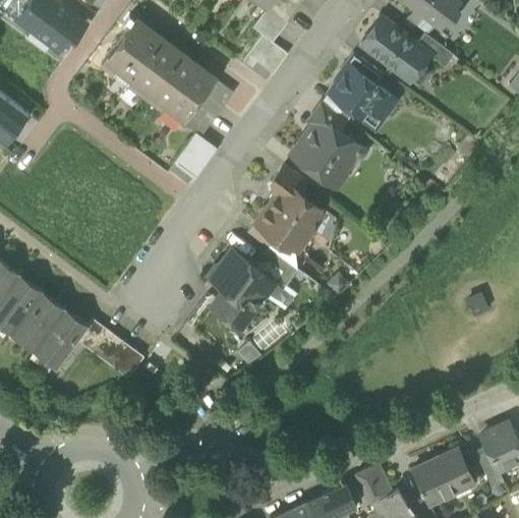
[(33,0),(19,18),(35,30),(54,44),(59,48),(70,33),(75,36),(85,22),(60,3),(55,0),(33,0)]
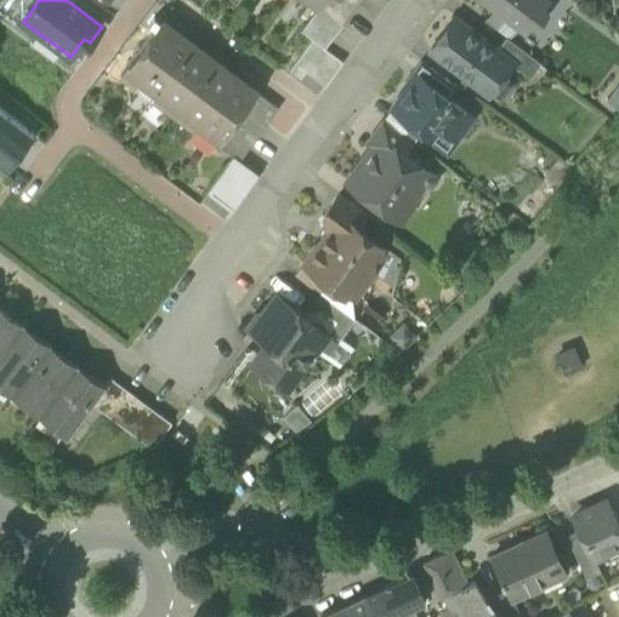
[(317,0),(321,4),(317,10),(319,11),(321,7),(327,0),(317,0)]
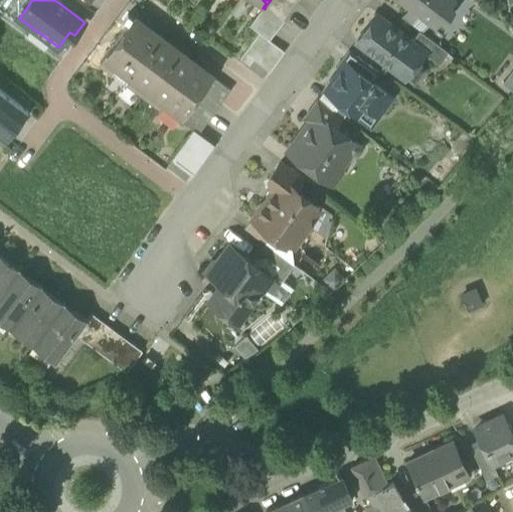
[(278,0),(271,0),(266,6),(285,20),(292,11),(278,0)]
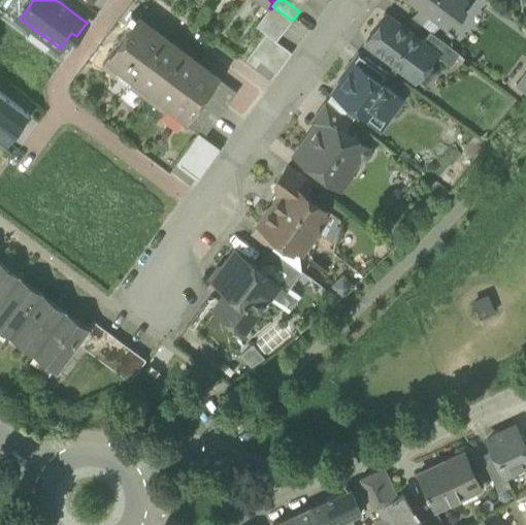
[(305,0),(285,0),(299,11),(307,1),(305,0)]
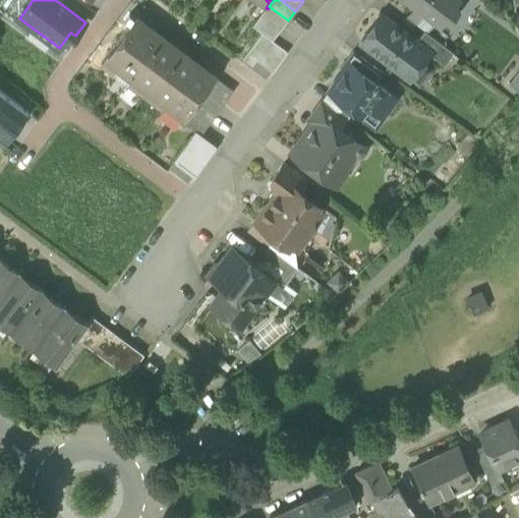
[(413,0),(414,0),(411,5),(415,9),(423,15),(436,23),(441,29),(447,21),(451,24),(460,11),(456,8),(462,1),(460,0),(413,0)]
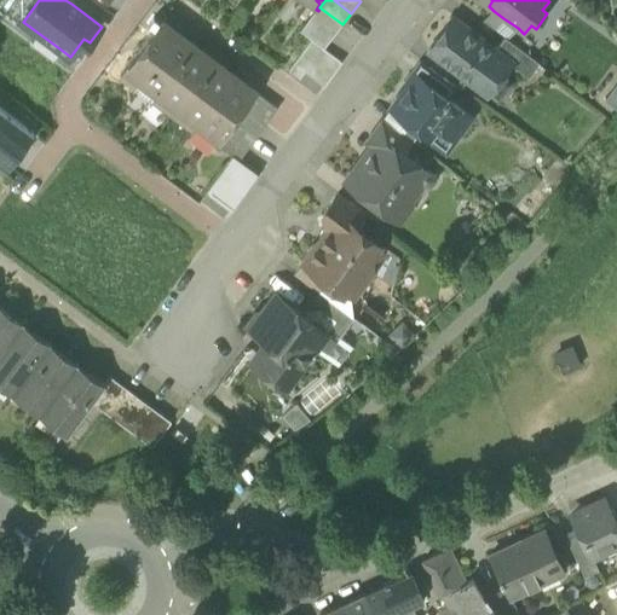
[(318,11),(311,19),(334,38),(342,24),(319,7),(318,11)]
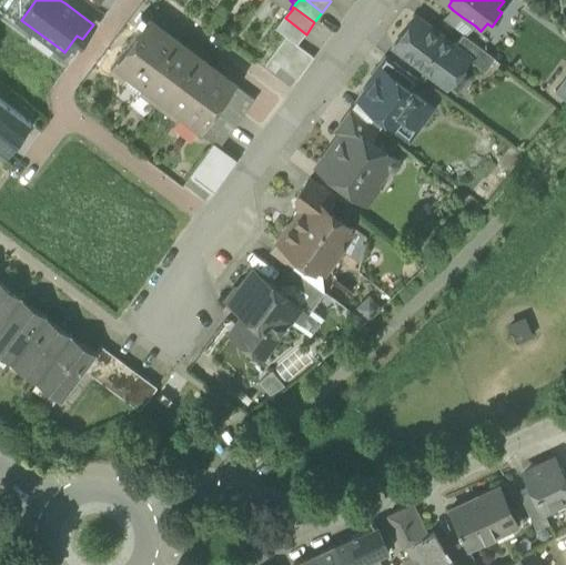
[(445,20),(454,27),(462,17),(453,10),(445,20)]
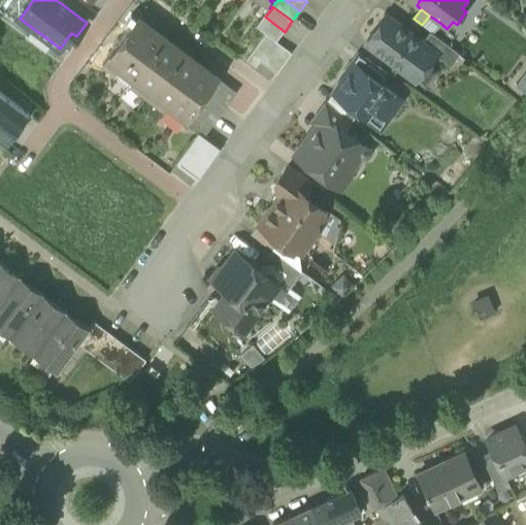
[(434,34),(441,24),(429,15),(422,25),(431,32),(434,34)]
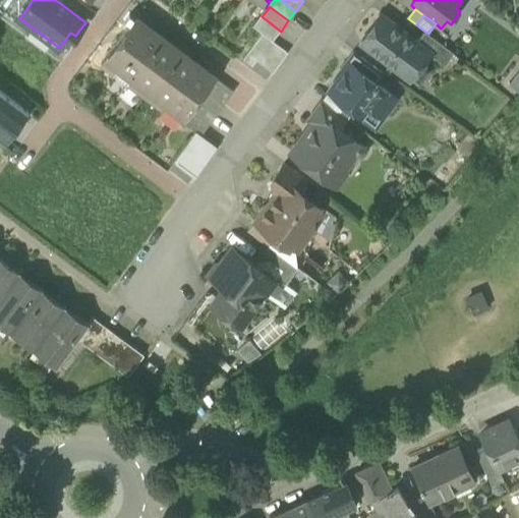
[(129,16),(126,20),(132,25),(135,20),(129,16)]
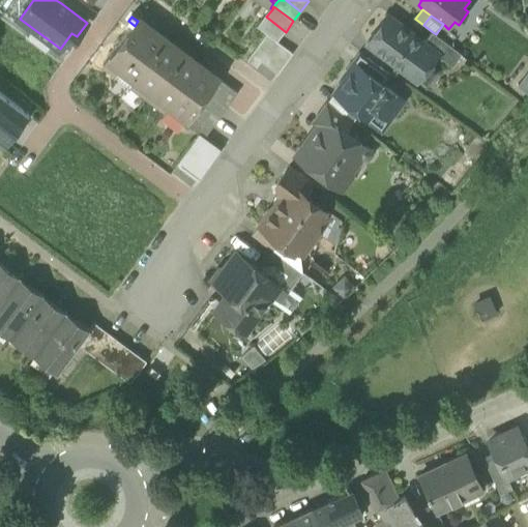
[(259,27),(268,34),(279,41),(286,32),(266,17),(259,27)]
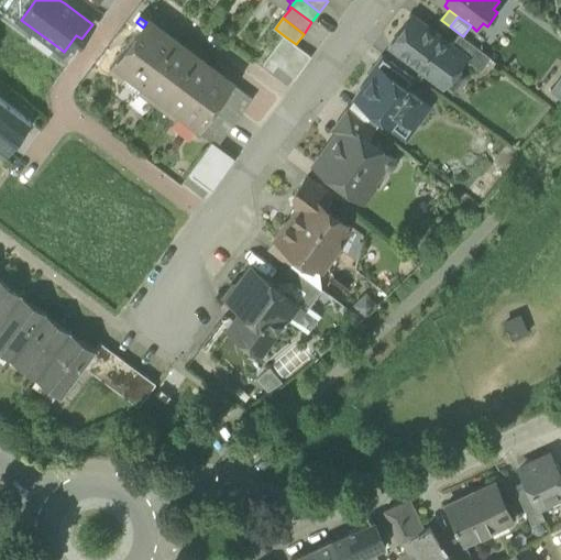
[(392,45),(440,81),(450,67),(454,70),(457,69),(464,58),(465,56),(451,46),(413,18),(392,45)]
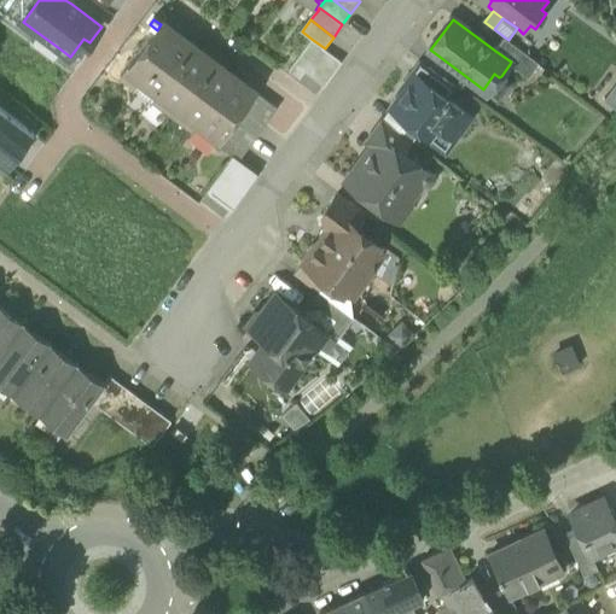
[(141,50),(157,30),(150,24),(145,21),(131,41),(141,50)]
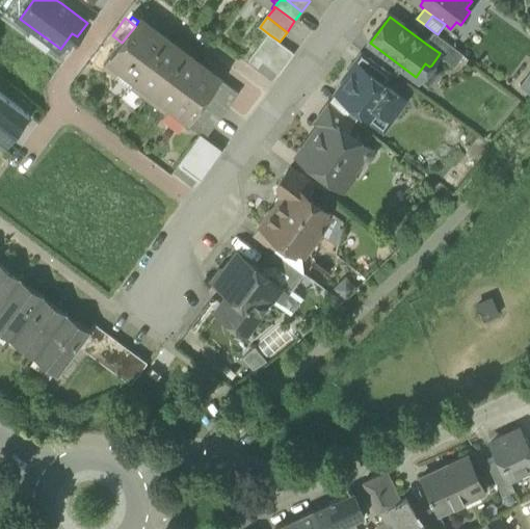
[(122,70),(136,81),(167,41),(171,34),(163,28),(158,34),(139,20),(138,21),(135,26),(122,43),(115,52),(128,61),(122,70)]
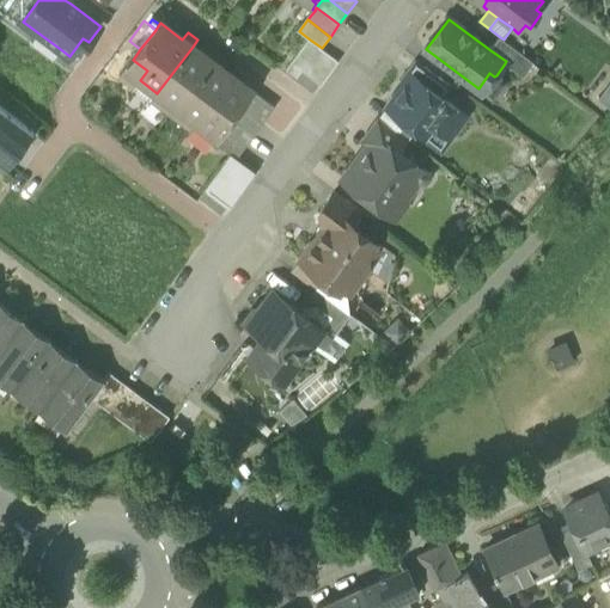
[(41,35),(31,47),(54,63),(63,51),(41,35)]
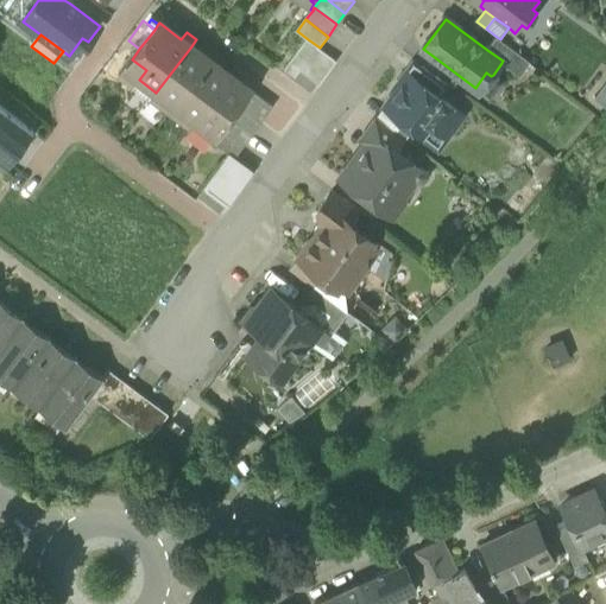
[(502,63),(521,77),(531,63),(500,39),(497,37),(487,50),(503,61),(502,63)]
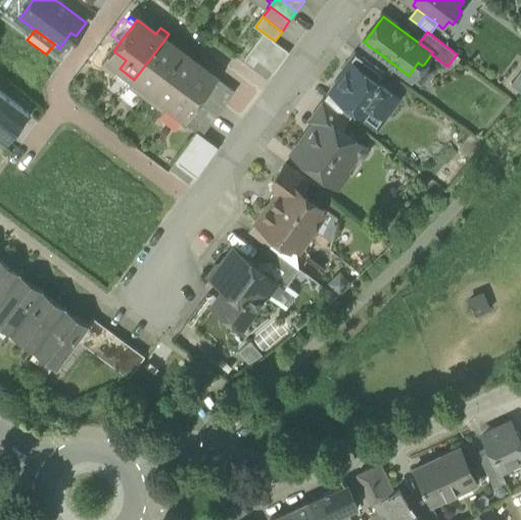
[(274,42),(275,41),(265,34),(245,60),(254,67),(258,61),(276,74),(290,54),(274,42)]
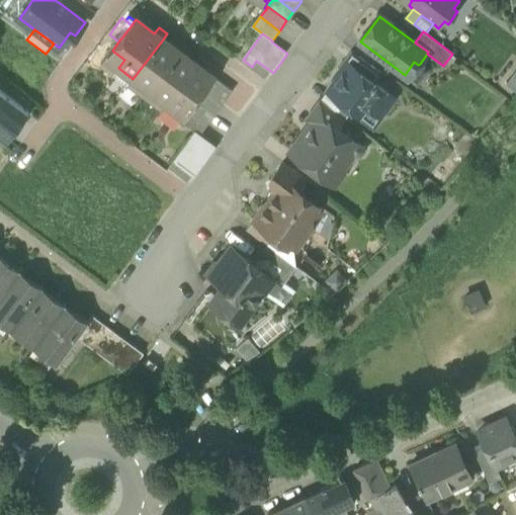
[(133,79),(150,91),(184,47),(174,38),(170,45),(163,39),(133,79)]
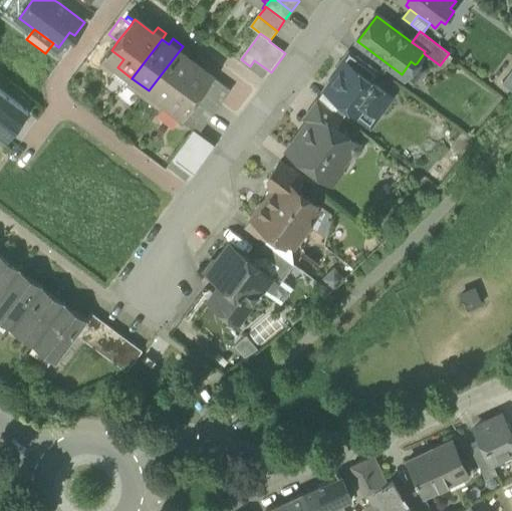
[(149,90),(166,103),(195,64),(188,59),(192,53),(183,46),(149,90)]
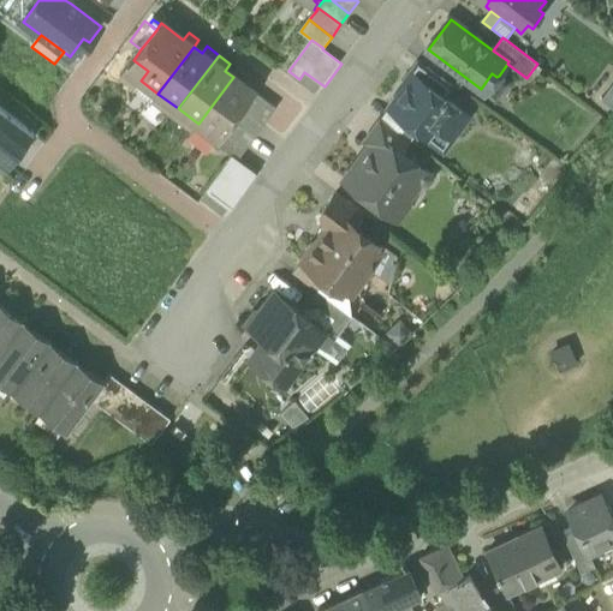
[(135,89),(141,81),(148,71),(134,60),(120,77),(135,89)]
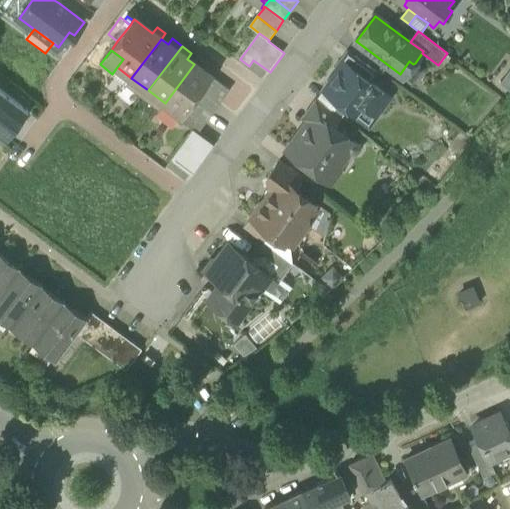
[(349,66),(370,82),(377,72),(357,57),(349,66)]
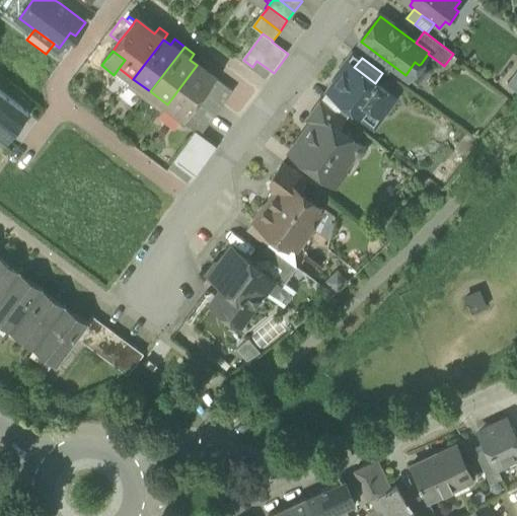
[(201,59),(197,65),(167,104),(185,117),(183,118),(183,119),(190,111),(197,101),(204,91),(215,78),(207,72),(211,66),(201,59)]
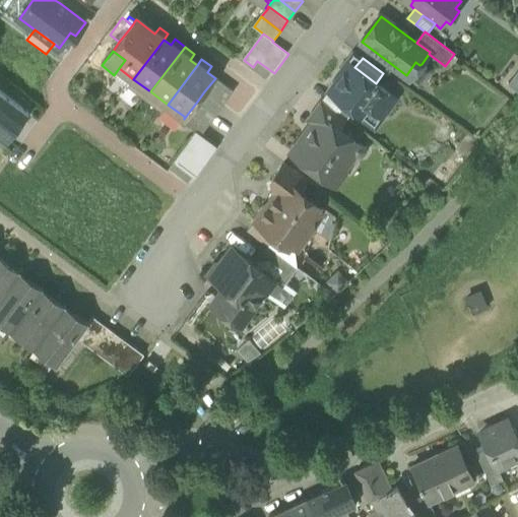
[(415,62),(406,75),(410,78),(419,65),(415,62)]
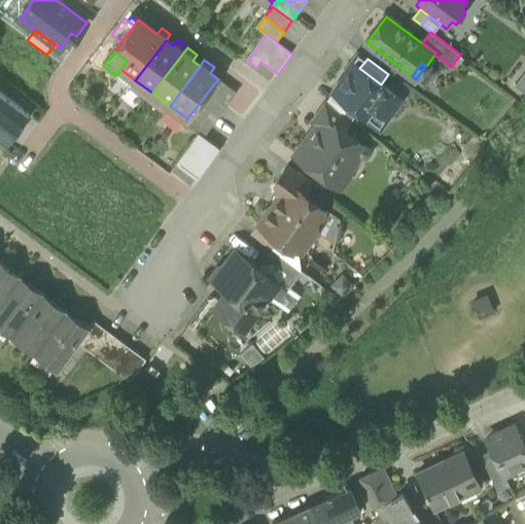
[(435,71),(427,65),(425,66),(416,79),(425,86),(435,71)]
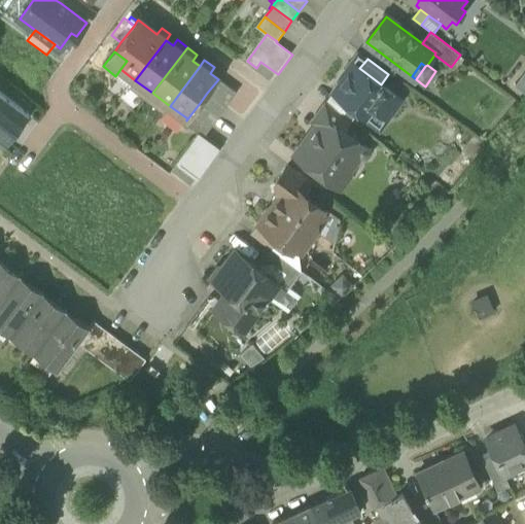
[(335,93),(351,105),(359,111),(358,113),(363,117),(370,116),(375,109),(388,118),(403,100),(381,84),(359,68),(357,67),(347,81),(345,79),(335,93)]
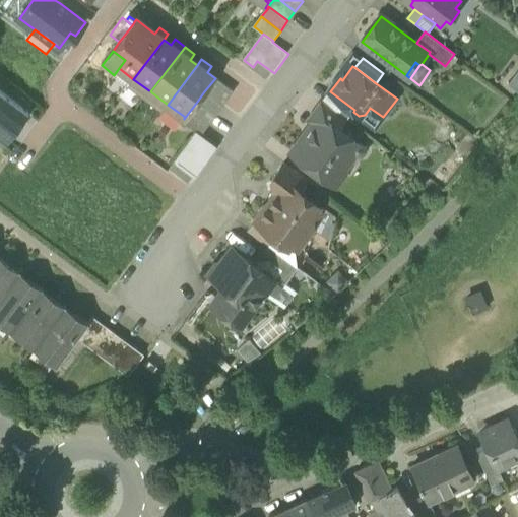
[(215,78),(204,91),(224,106),(235,92),(215,78)]
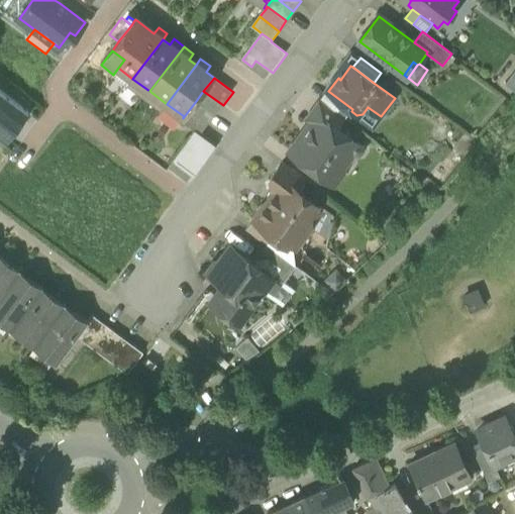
[(0,138),(7,143),(29,113),(0,91),(0,138)]
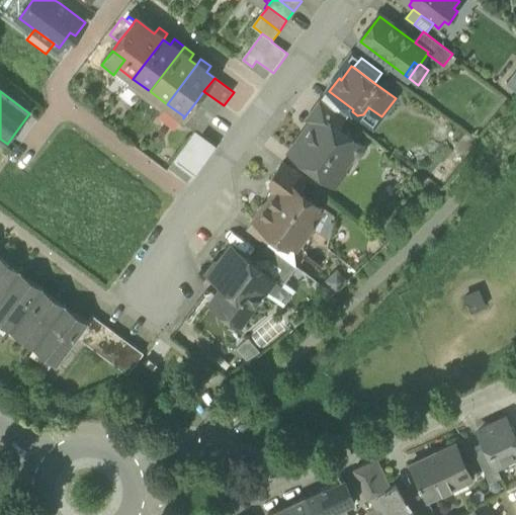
[(203,91),(196,101),(216,115),(224,105),(203,91)]
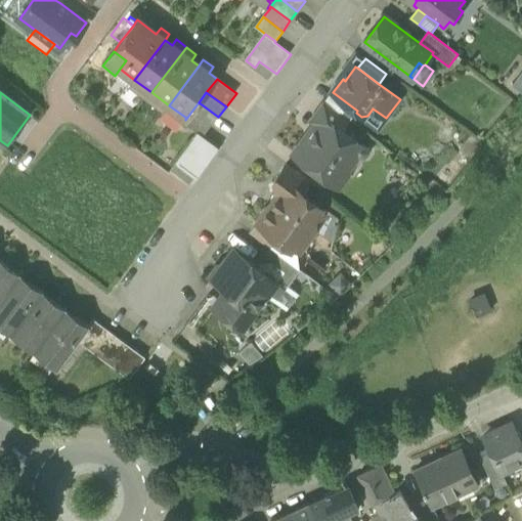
[(199,102),(191,112),(211,127),(218,117),(199,102)]
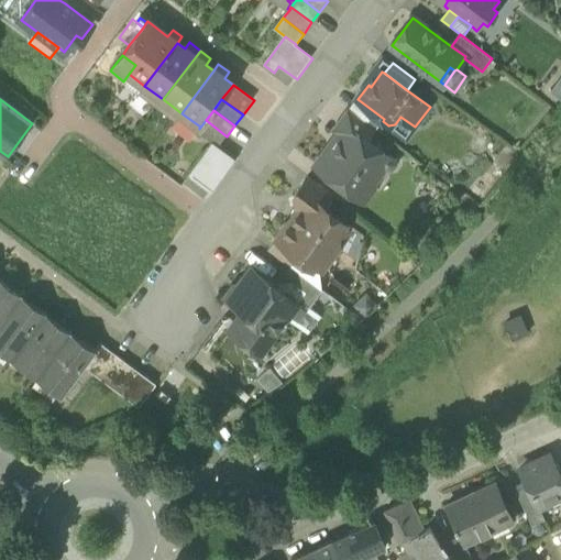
[(342,139),(354,147),(363,136),(369,141),(376,130),(367,123),(350,110),(333,131),(339,135),(342,139)]
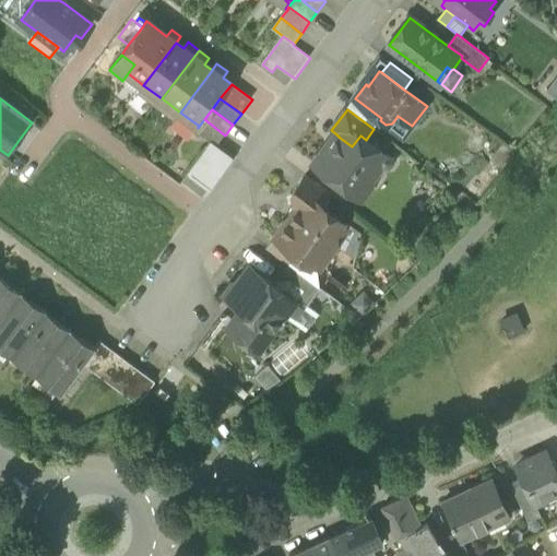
[(374,129),(380,120),(381,118),(372,111),(365,122),(374,129)]
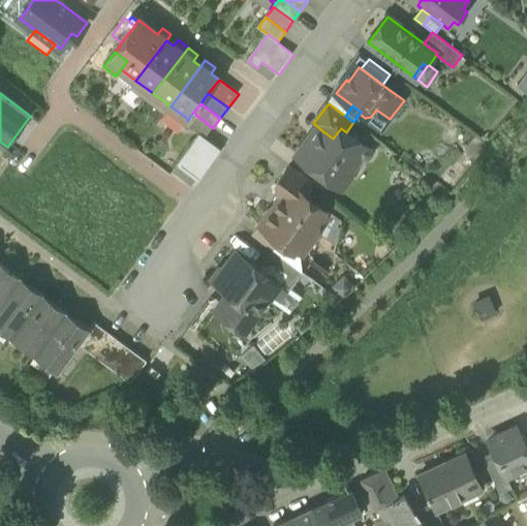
[(185,123),(200,133),(206,137),(213,128),(193,113),(187,121),(187,120),(185,123)]
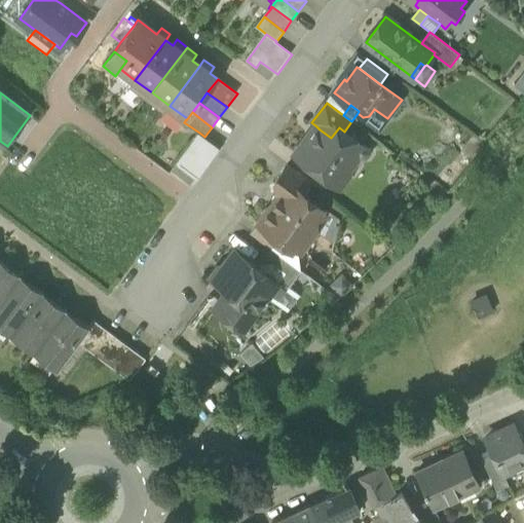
[(316,126),(308,138),(311,140),(320,129),(316,126)]
